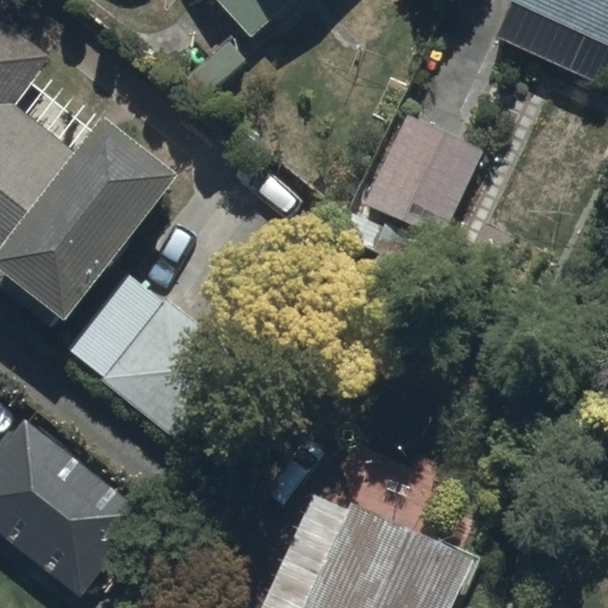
[(290,0),(221,0),(253,35),(290,0)]
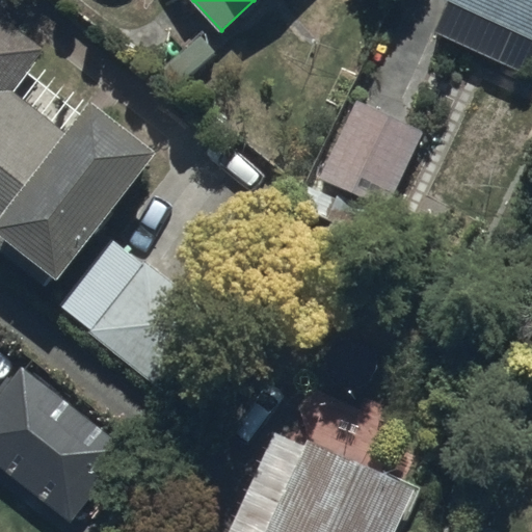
[(531,0),(447,0),(452,2),(437,33),(531,75),(531,72),(531,0)]
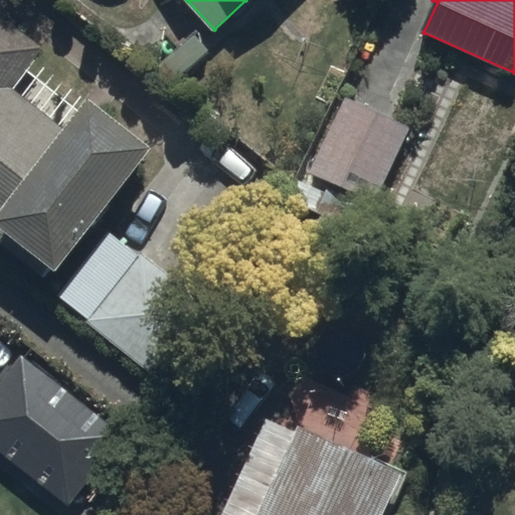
[(0,243),(45,281),(58,266),(64,271),(165,148),(101,95),(73,129),(19,84),(48,50),(0,10),(0,243)]
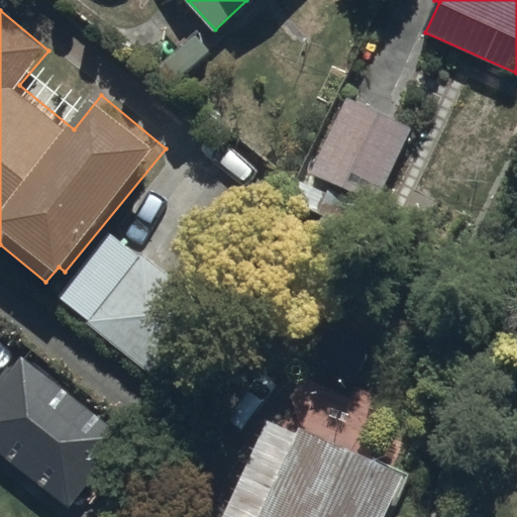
[(414,130),(348,98),(299,198),(366,230),(414,130)]
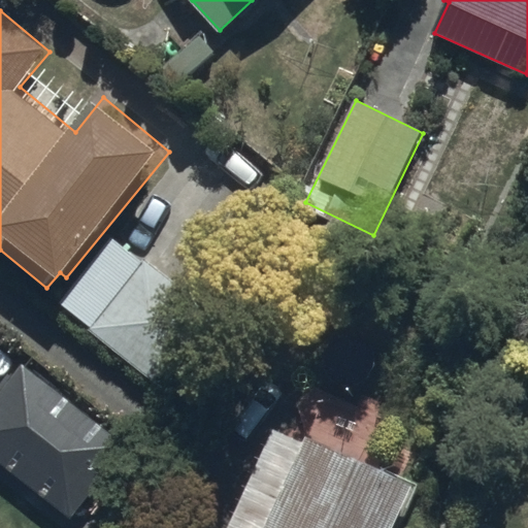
[(221,316),(112,235),(58,306),(165,389),(221,316)]
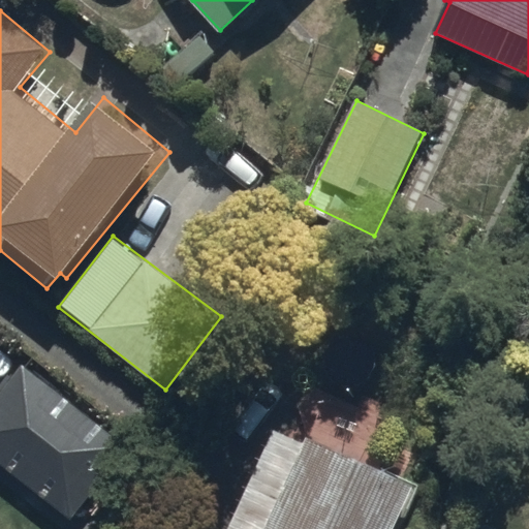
[(132,448),(23,366),(0,395),(0,465),(76,523),(132,448)]
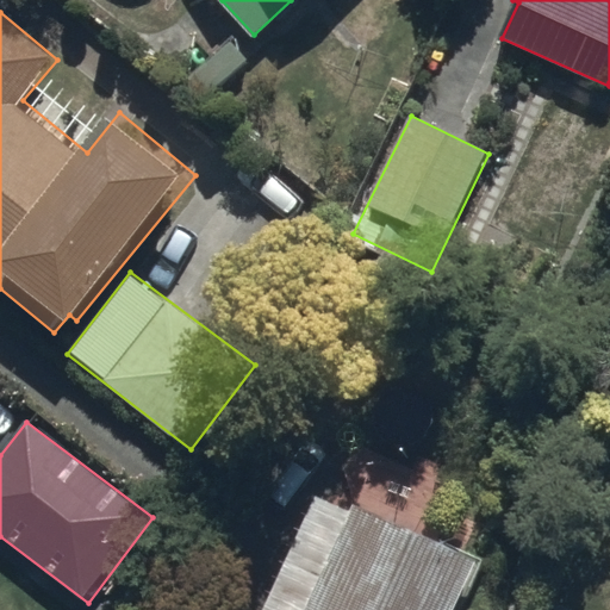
[(464,609),(486,561),(359,502),(353,515),(315,497),(261,609),(464,609)]
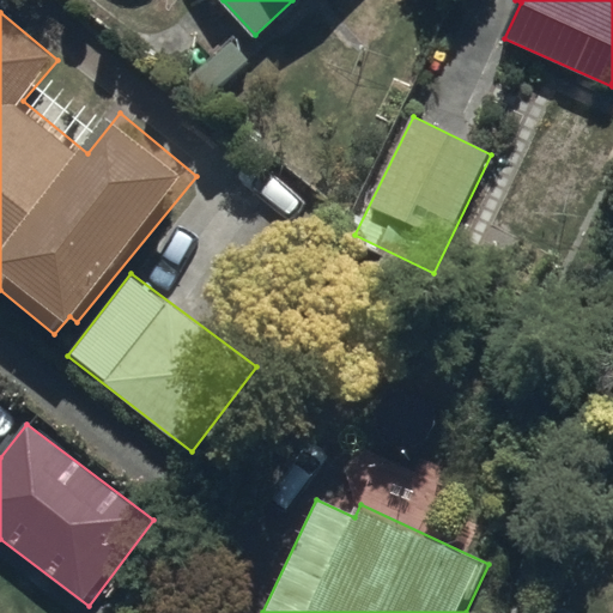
All buildings are outlined.
